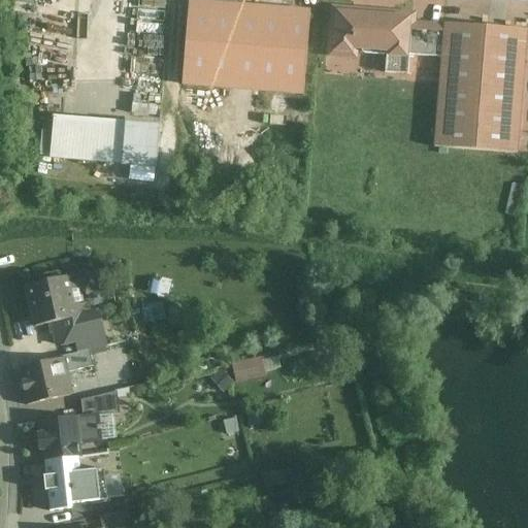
[(307,10),(205,0),(188,0),(179,84),(298,96),(307,10)]
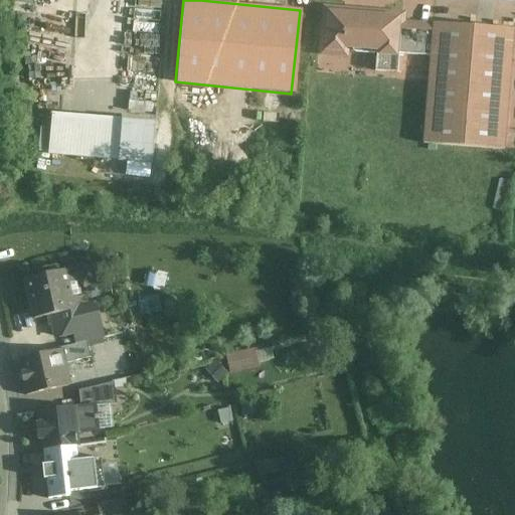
[(379,19),(348,16),(349,12),(326,10),(323,54),(345,56),(346,48),(376,50),(399,52),(401,26),(402,16),(379,15),(379,19)]
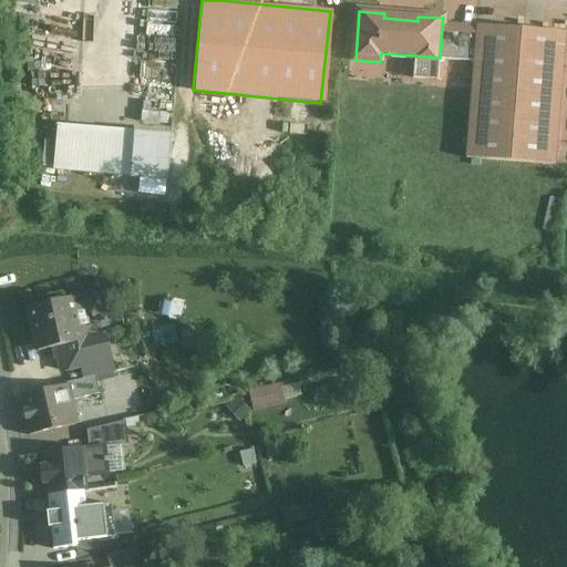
[(566,33),(477,27),(476,32),(474,63),(466,160),(555,166),(566,33)]
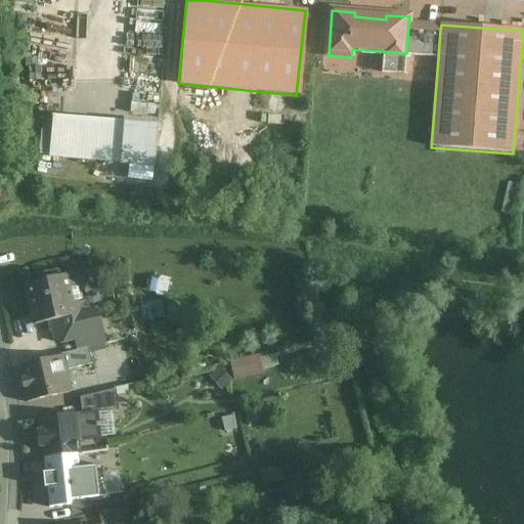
[(440,30),(408,27),(406,53),(406,56),(438,58),(440,30)]
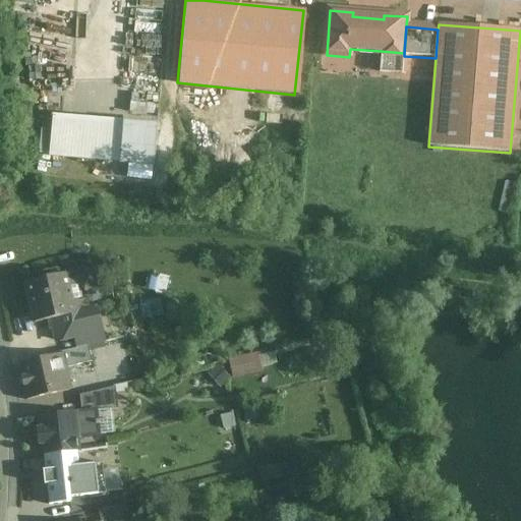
[(404,53),(381,51),(380,73),(402,75),(404,56),(404,53)]
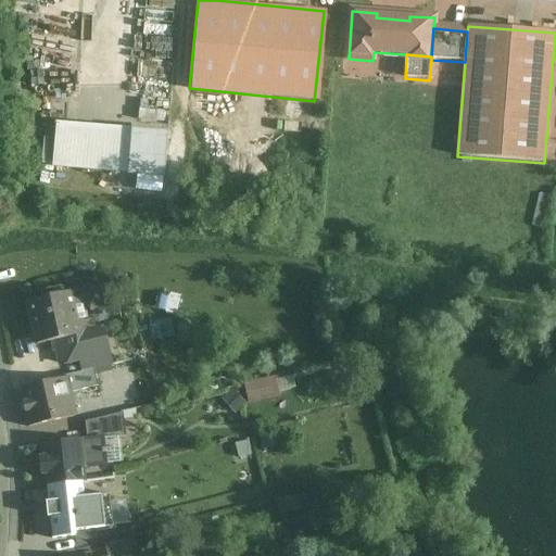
[(53,167),(167,176),(172,130),(58,122),(53,167)]
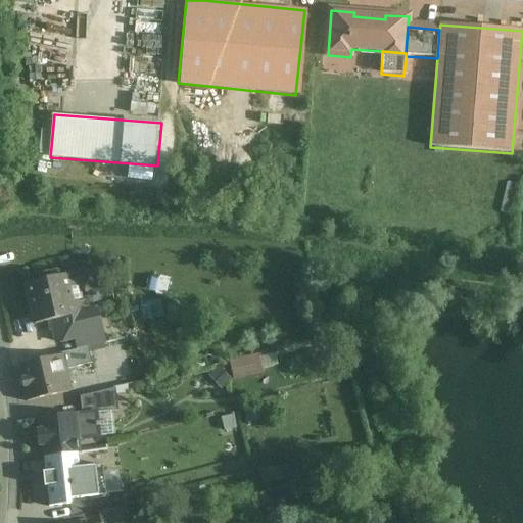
[(80,273),(26,285),(35,325),(52,321),(54,329),(78,323),(76,314),(74,302),(81,300),(80,295),(79,295),(78,288),(78,287),(83,286),(88,278),(80,273)]
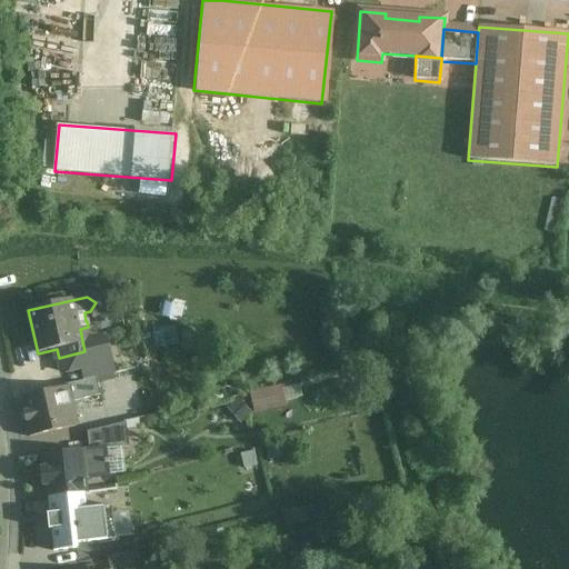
[(107,346),(96,338),(82,341),(85,351),(59,358),(62,373),(82,369),(86,381),(116,375),(115,373),(113,373),(107,346)]
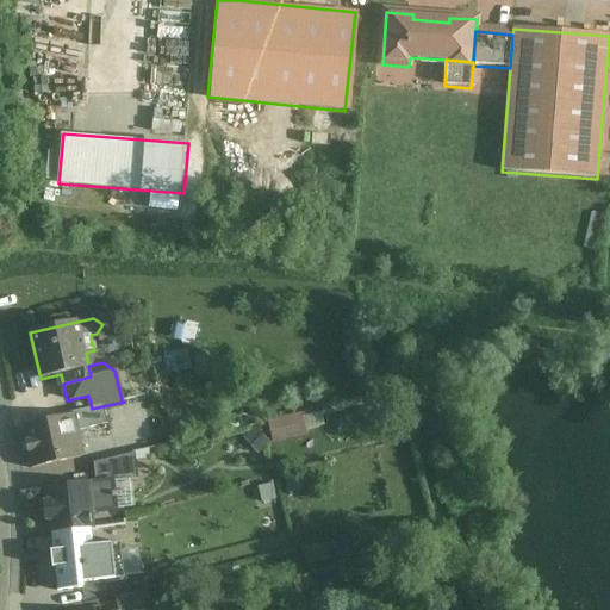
[(69,418),(23,430),(32,471),(80,459),(69,418)]
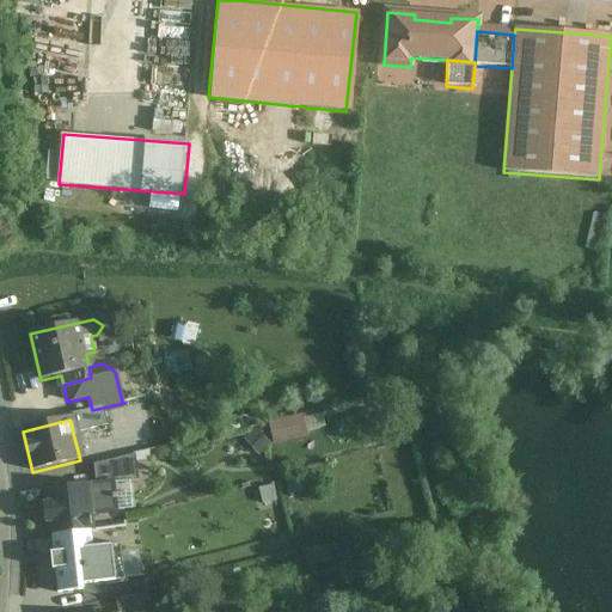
[(130,457),(93,465),(96,487),(112,484),(139,482),(135,456),(130,457)]
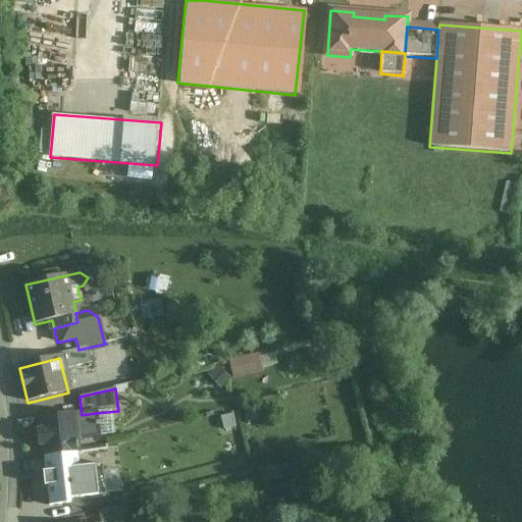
[(82,415),(39,419),(41,431),(39,432),(40,445),(42,445),(43,458),(79,454),(76,438),(99,436),(97,426),(99,426),(99,423),(97,423),(96,413),(82,415)]
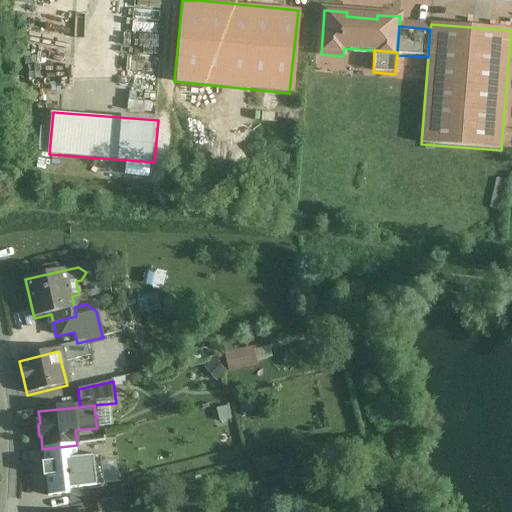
[(77,445),(42,449),(48,498),(70,495),(69,490),(104,486),(101,457),(78,459),(77,445)]
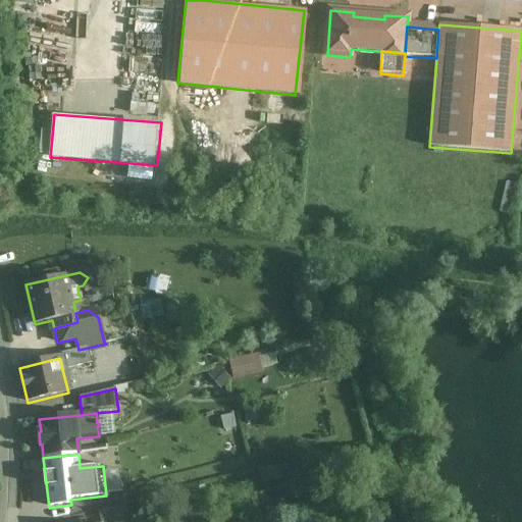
[(124,507),(98,514),(100,521),(115,521),(127,519),(124,507)]
